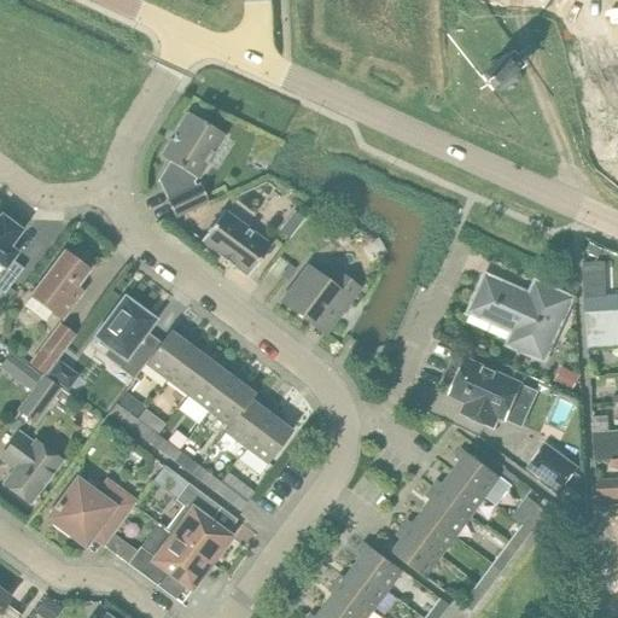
[(489,63),(487,69),(496,87),(502,89),(520,81),(522,75),(513,57),(507,54),(489,63)]
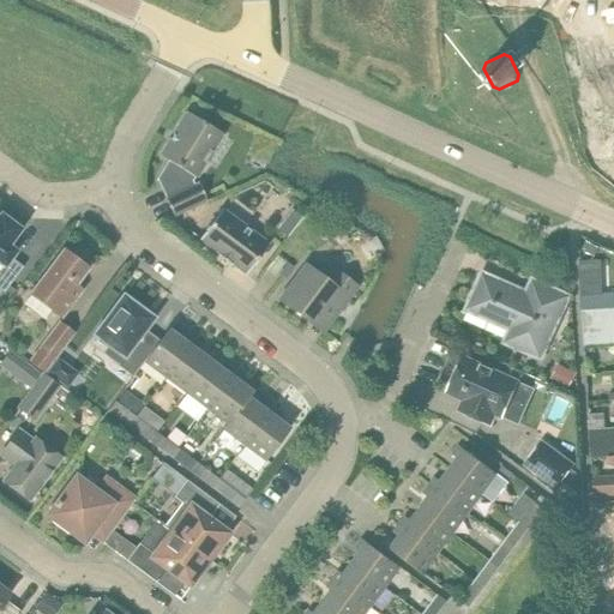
[(174,216),(196,206),(206,200),(198,184),(194,185),(192,180),(193,180),(196,178),(222,134),(187,113),(161,156),(168,161),(157,179),(174,216)]
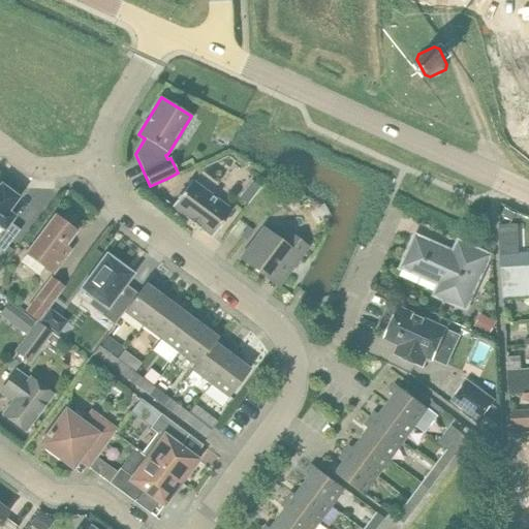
[(232,211),(208,192),(191,180),(172,207),(188,219),(188,220),(199,229),(200,228),(212,237),(232,211)]
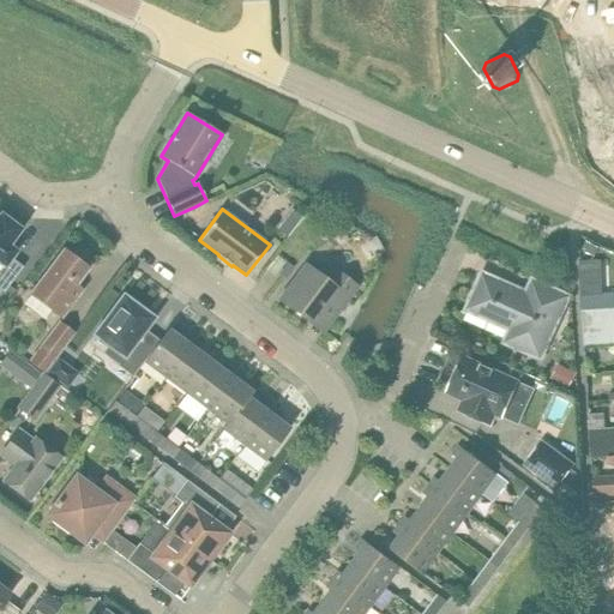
[(278,232),(288,239),(304,220),(294,212),(278,232)]
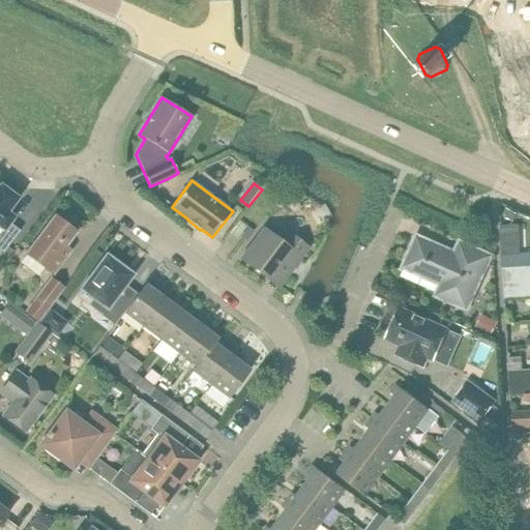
[(0,249),(3,253),(20,231),(9,223),(12,217),(6,212),(17,198),(1,186),(0,186),(0,249)]
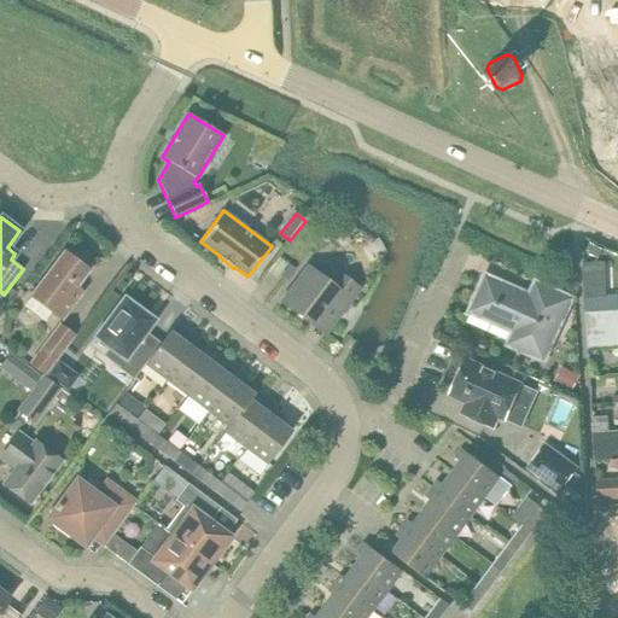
[(188,232),(181,240),(194,250),(200,240),(188,232)]
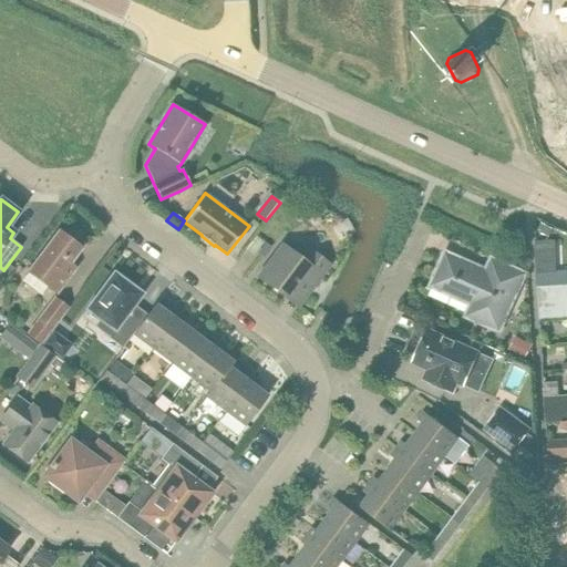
[(543,222),(538,229),(550,236),(555,228),(543,222)]
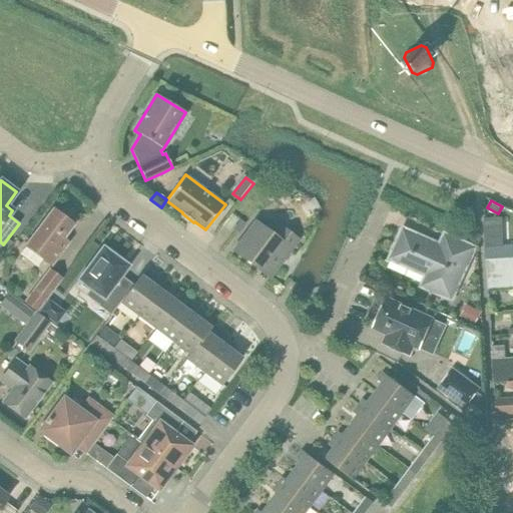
[(69,242),(63,238),(74,224),(52,208),(25,245),(51,266),(69,242)]
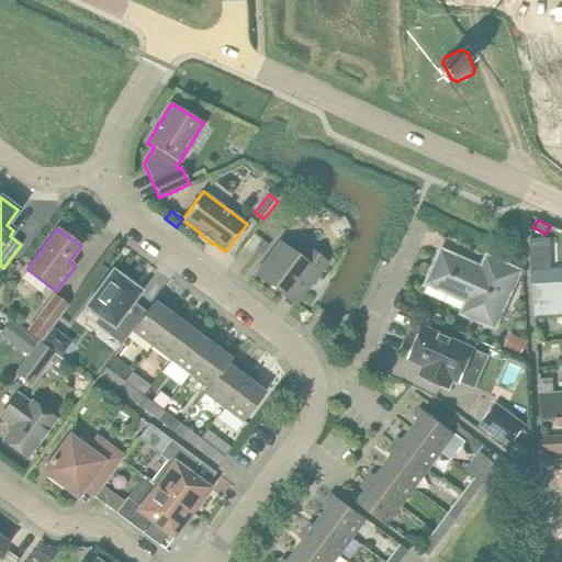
[(327,262),(310,249),(307,247),(300,258),(279,243),(255,274),(283,295),(292,283),(304,293),(327,262)]
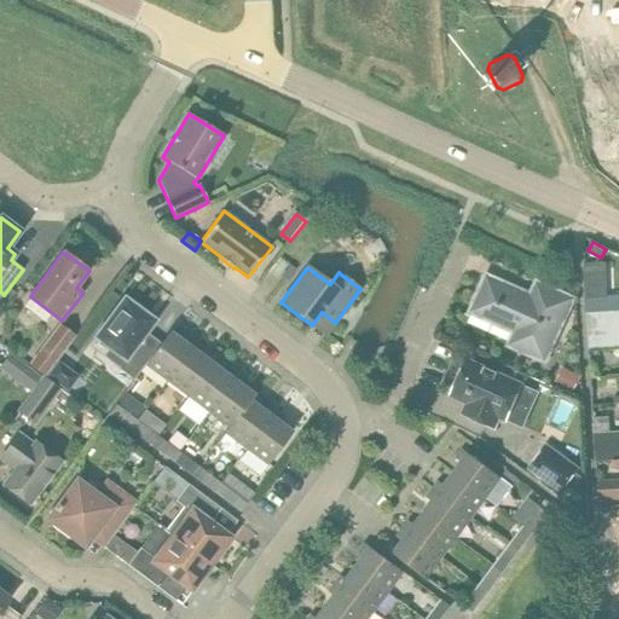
[(544,360),(562,320),(572,299),(537,283),(531,296),(487,277),(475,304),(497,313),(492,322),(515,331),(509,345),(544,360)]
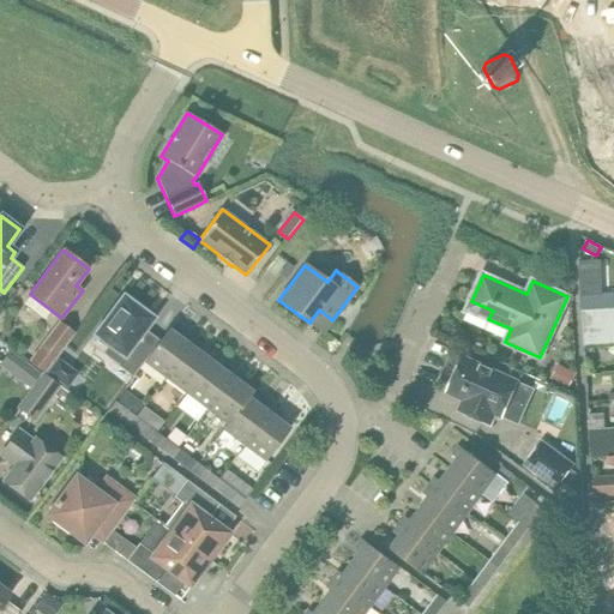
[(116,366),(132,377),(144,361),(160,341),(145,330),(154,318),(143,309),(145,306),(130,295),(127,299),(124,295),(94,335),(108,347),(104,353),(119,363),(116,366)]
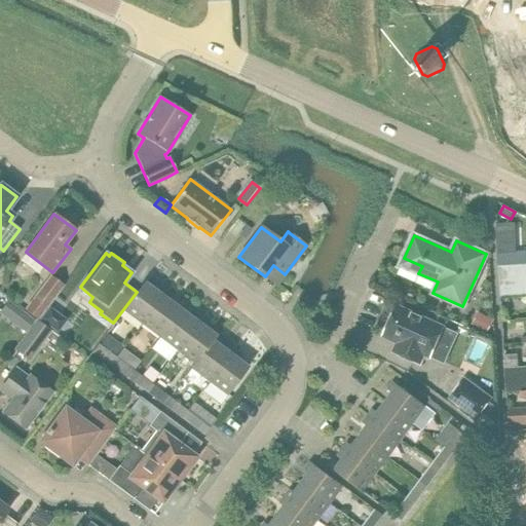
[(525,268),(525,264),(502,265),(504,293),(515,293),(514,277),(525,276),(525,268)]
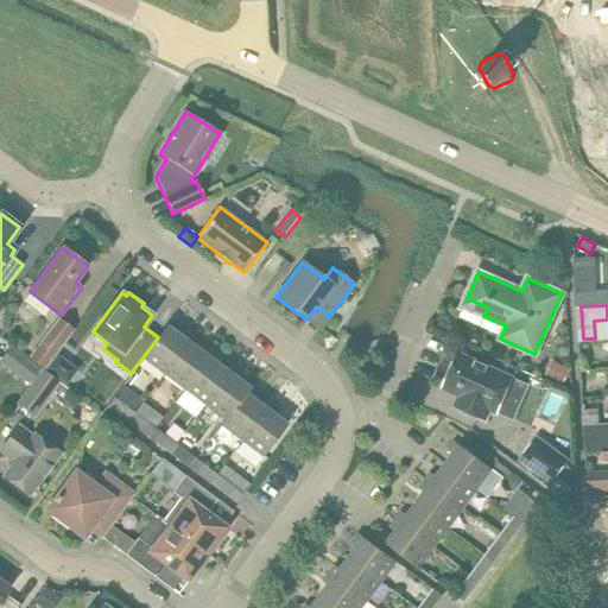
[(29,359),(43,369),(73,330),(58,320),(29,359)]
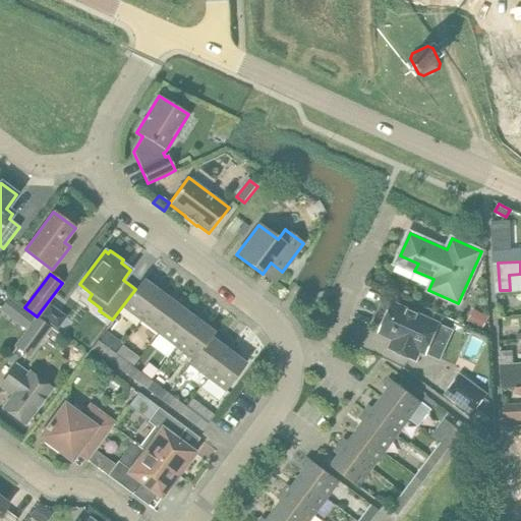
[(140,320),(164,288),(158,283),(154,288),(142,279),(135,289),(122,306),(140,320)]
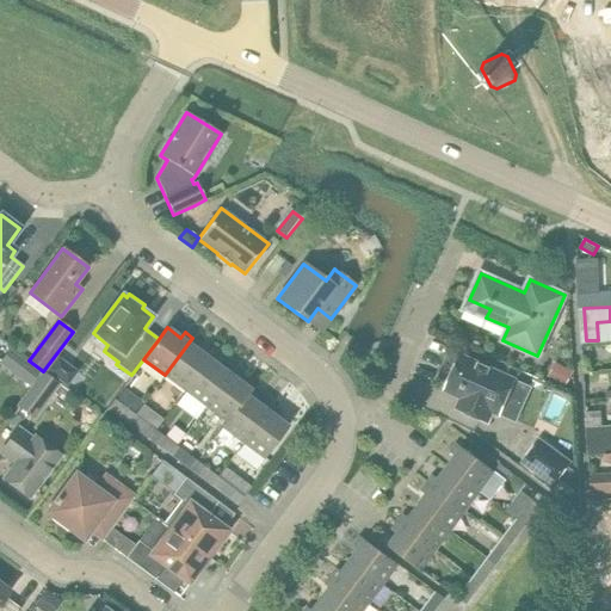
[(192,338),(165,375),(185,392),(209,359),(197,350),(201,344),(192,338)]
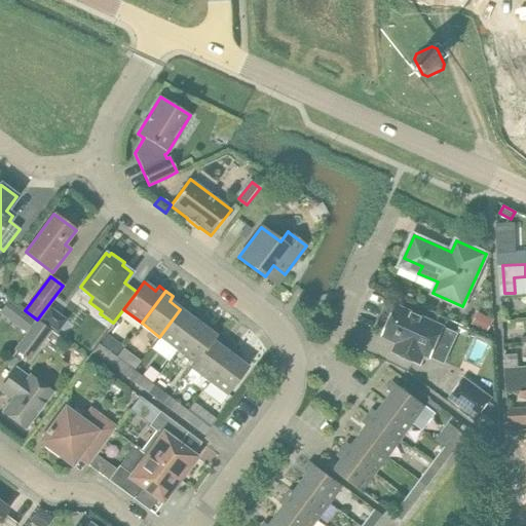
[(10,302),(2,312),(27,330),(34,320),(10,302)]
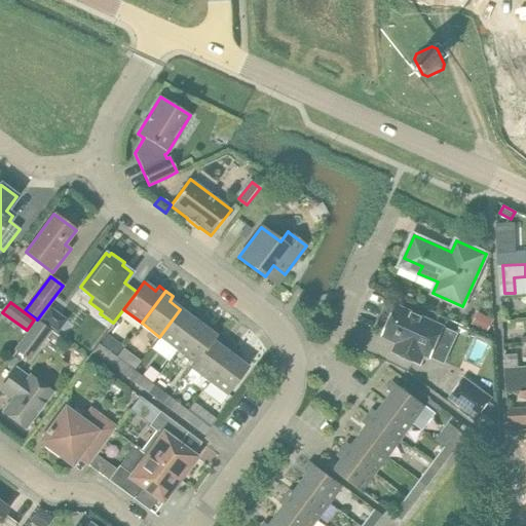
[(392,352),(411,361),(420,365),(424,355),(429,359),(444,327),(397,305),(382,337),(397,343),(392,352)]
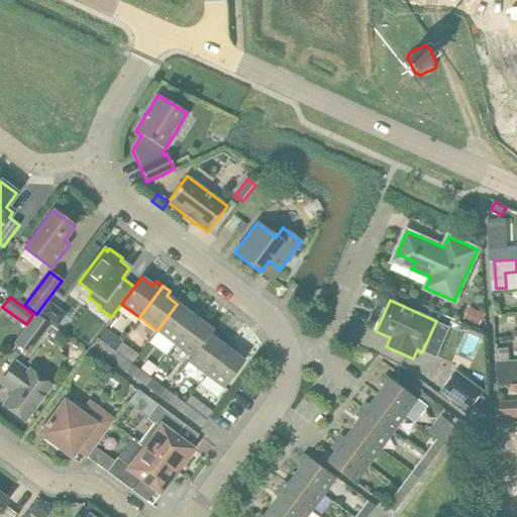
[(47,301),(38,313),(56,326),(65,314),(47,301)]
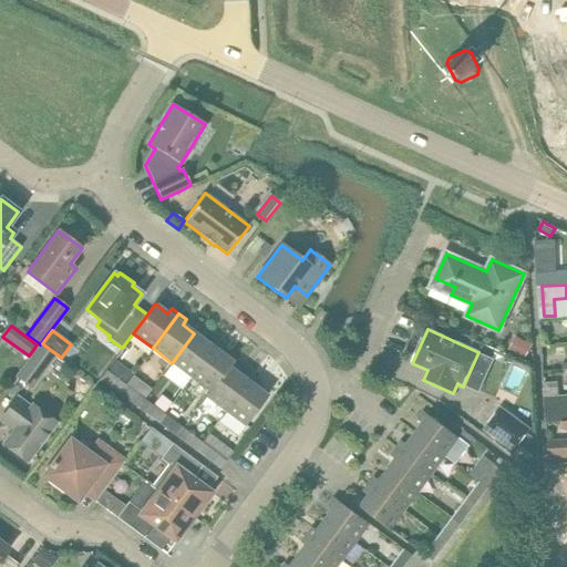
[(194,333),(172,363),(192,378),(217,342),(209,337),(206,342),(194,333)]
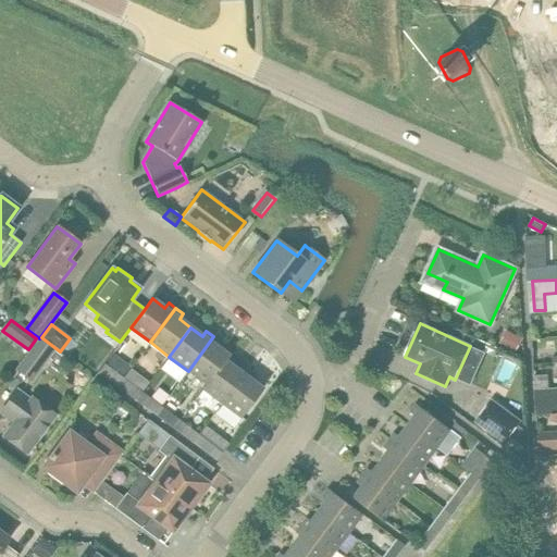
[(510,333),(504,344),(515,350),(521,339),(510,333)]
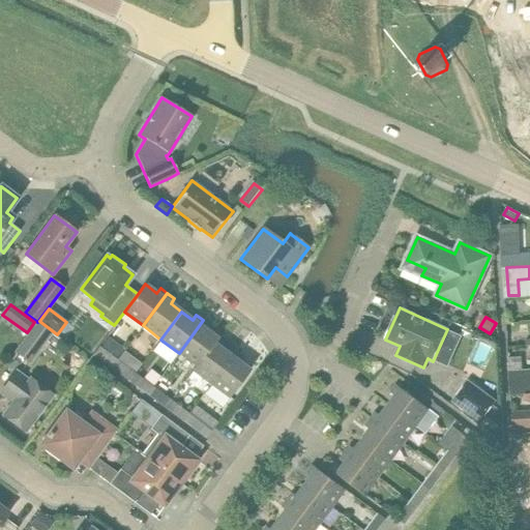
[(203,320),(179,353),(195,364),(192,370),(194,371),(214,343),(214,344),(218,339),(206,330),(210,325),(203,320)]
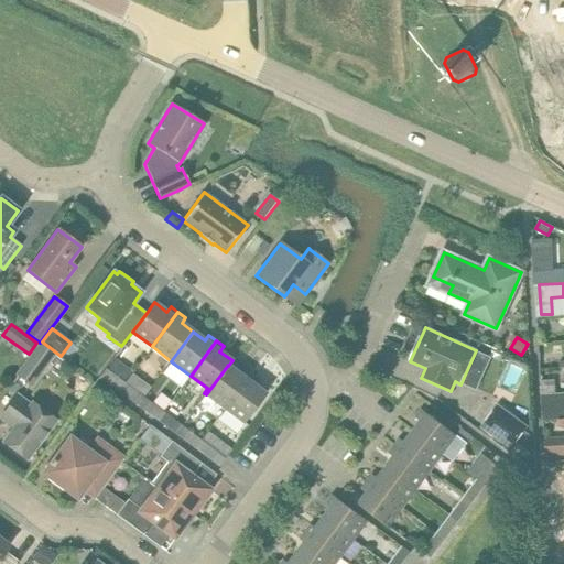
[(31,386),(53,355),(40,345),(17,375),(31,386)]
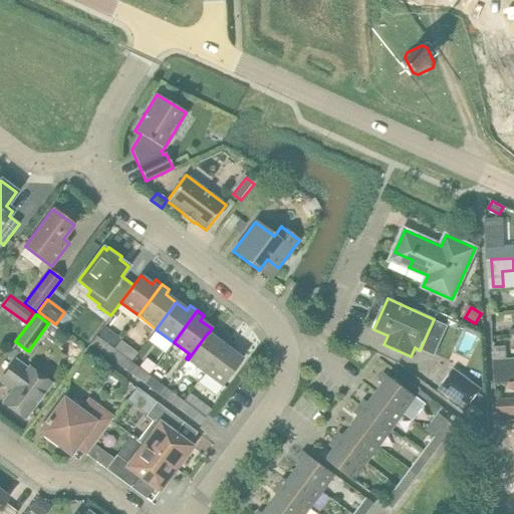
[(90,343),(107,356),(113,348),(120,340),(103,327),(96,336),(90,343)]
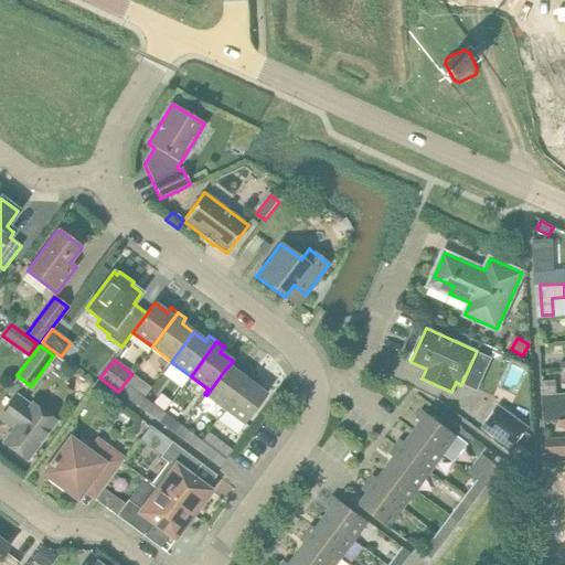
[(240,374),(228,366),(228,365),(206,395),(225,409),(252,375),(244,370),(240,374)]
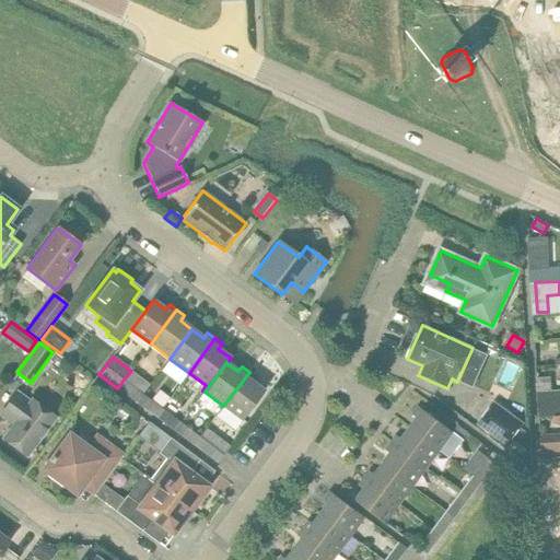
[(249,372),(223,406),(243,420),(265,391),(253,382),(256,377),(249,372)]
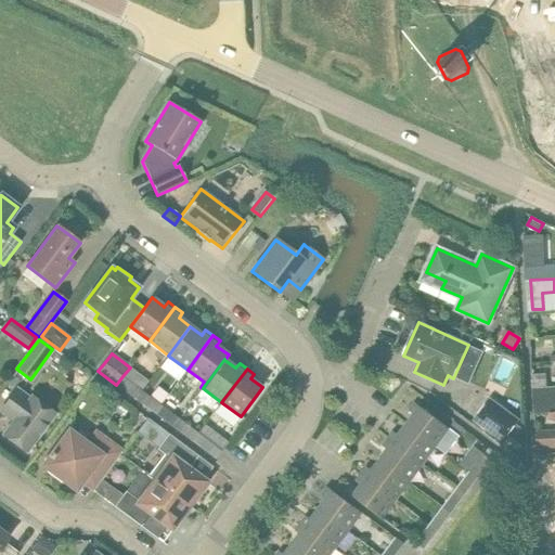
[(545,374),(532,375),(533,388),(546,387),(545,374)]
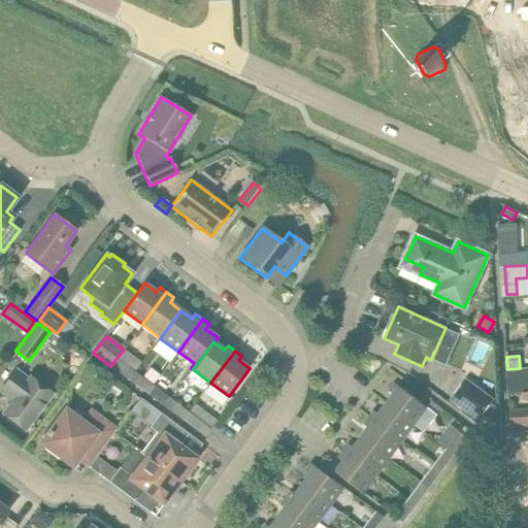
[(117,358),(110,366),(129,380),(134,372),(117,358)]
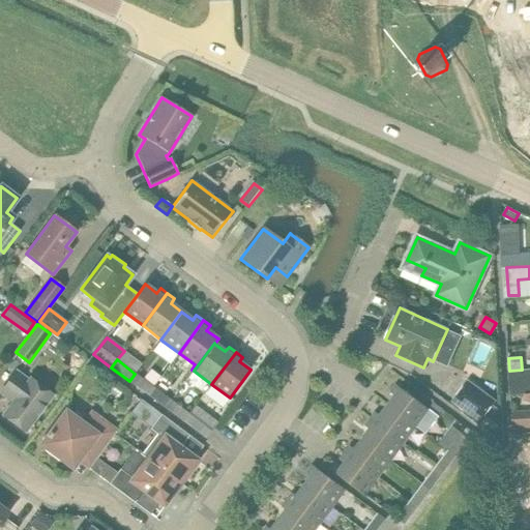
[(529,369),(522,370),(509,371),(510,394),(526,393),(529,393),(529,369)]
